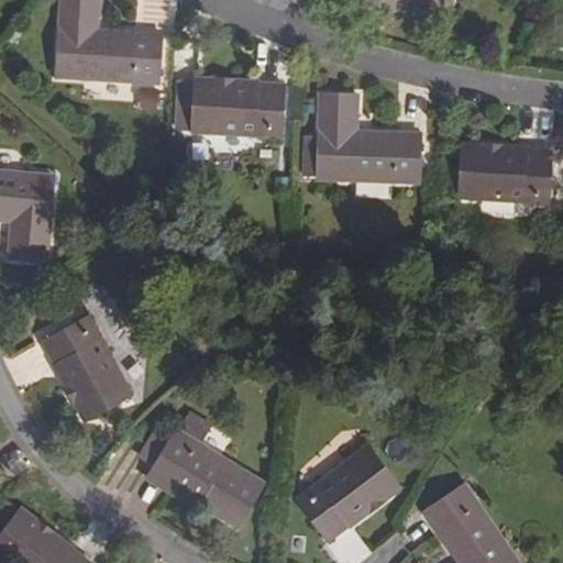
[(59,0),(55,77),(157,84),(159,34),(97,30),(98,0),(59,0)]
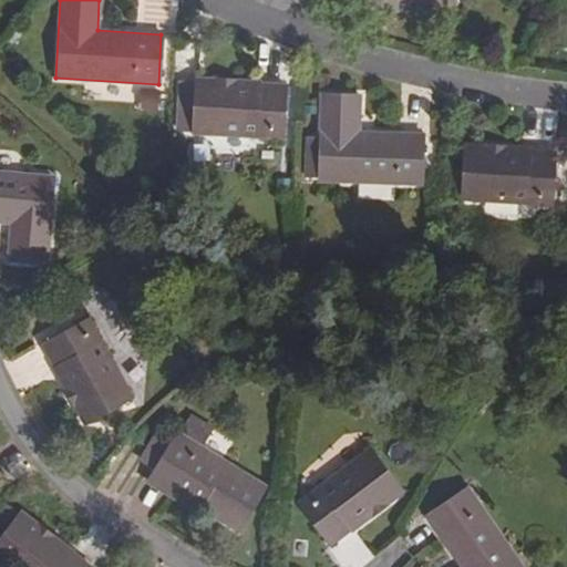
[(367,0),(369,11),(455,1),(454,0),(367,0)]
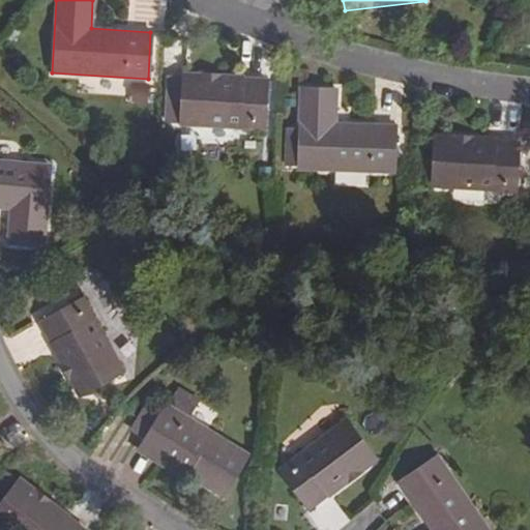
[(182,75),(180,125),(264,128),(266,80),(182,75)]
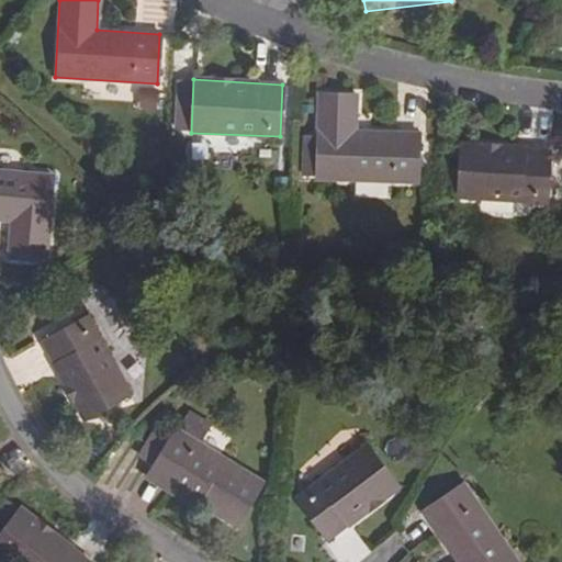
[(158,107),(158,89),(138,88),(137,107),(158,107)]
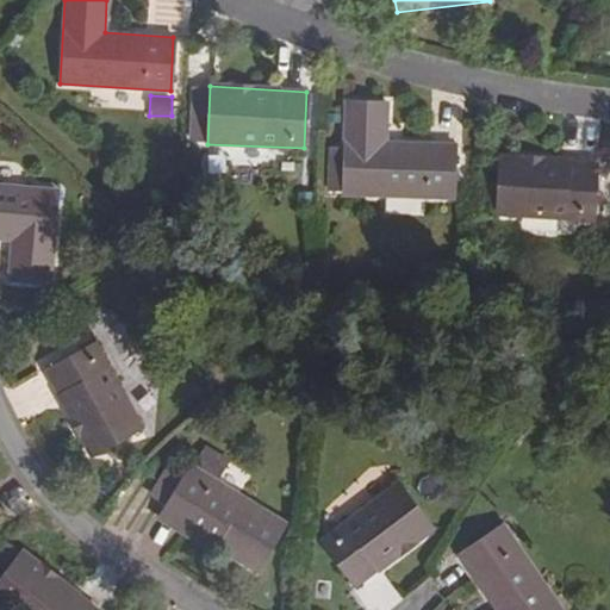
[(341,193),(453,198),(454,145),(386,143),(386,103),(344,103),(341,193)]
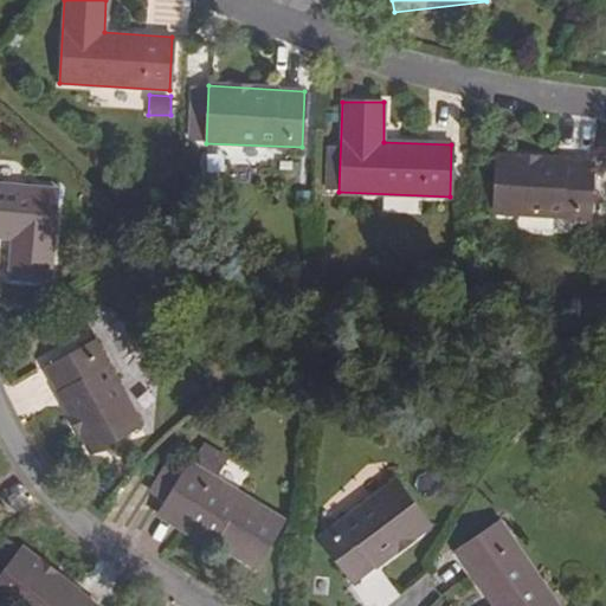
[(496,156),(494,213),(588,218),(591,162),(496,156)]
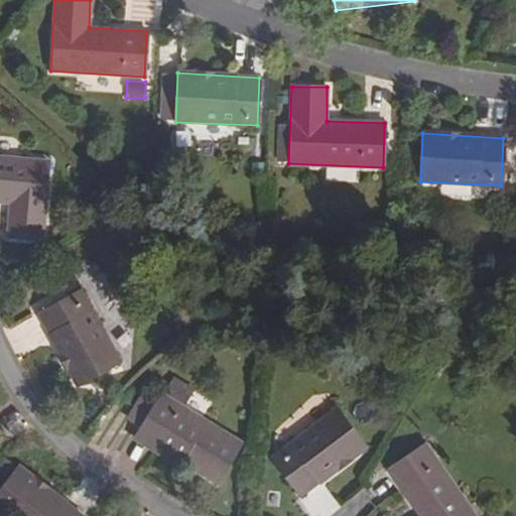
[(0,202),(9,203),(7,237),(41,239),(47,160),(0,156),(0,202)]
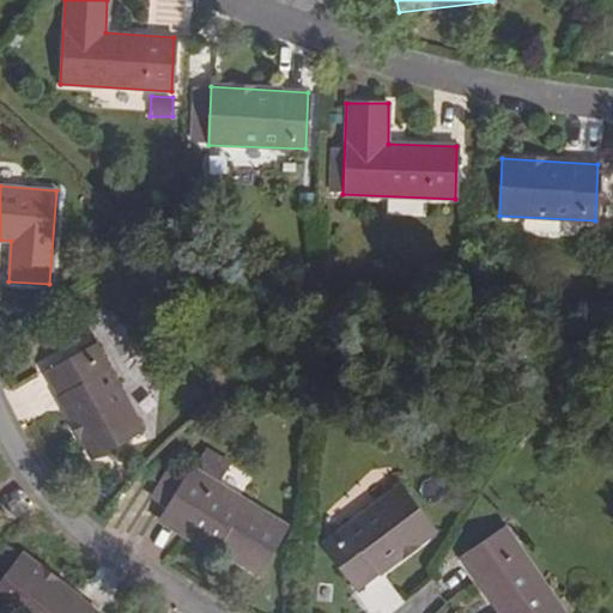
[(143,430),(95,346),(44,375),(90,459),(143,430)]
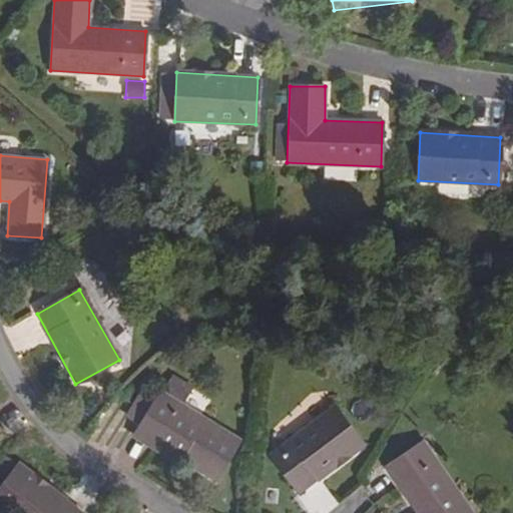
[(159,394),(141,426),(190,456),(186,462),(215,480),(238,442),(159,394)]
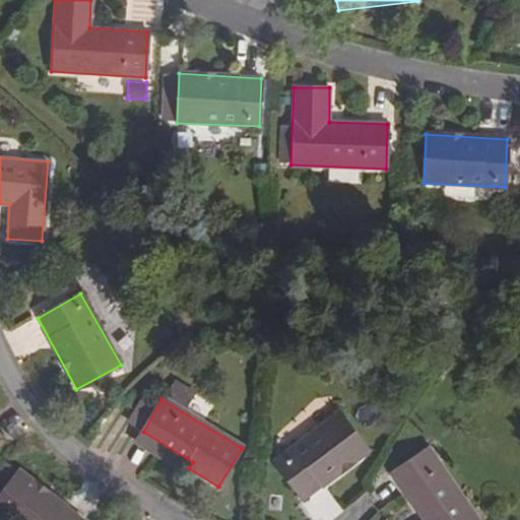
[(305,500),(368,450),(338,411),(274,461),(305,500)]
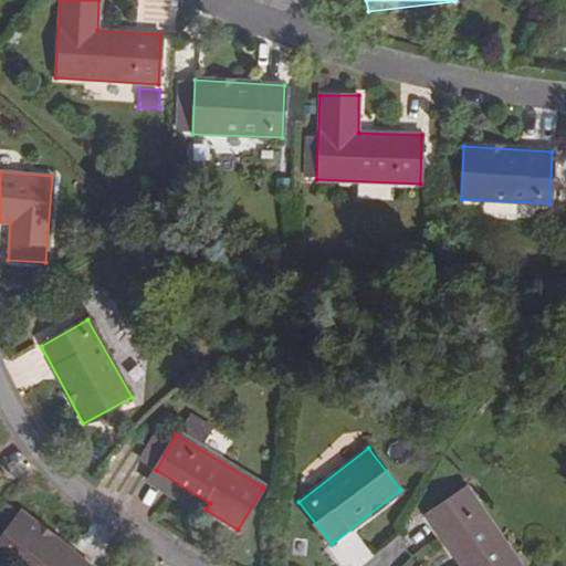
[(210,503),(156,470),(150,478),(206,510),(210,503)]
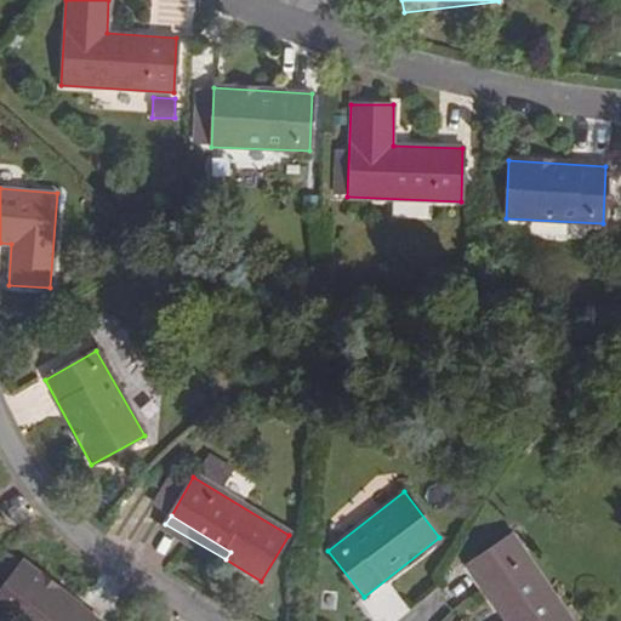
[(573,620),(513,535),(467,567),(506,620),(573,620)]
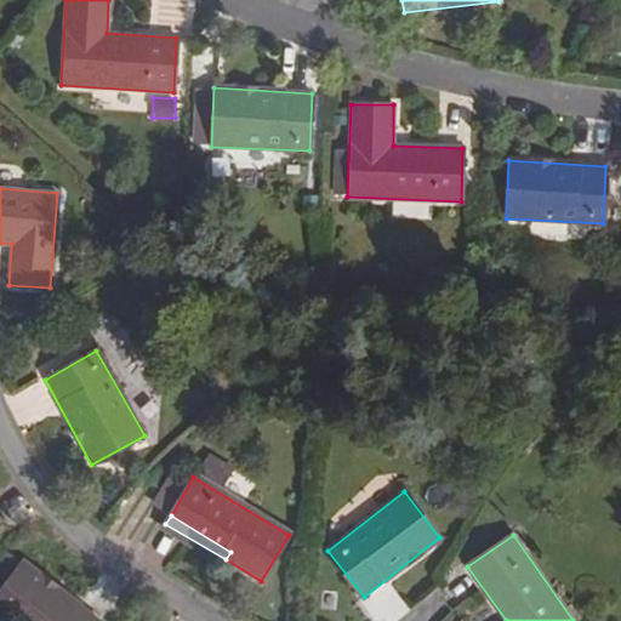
[(3,556),(0,558),(0,619),(3,620),(98,620),(101,620),(23,562),(18,567),(3,556)]
